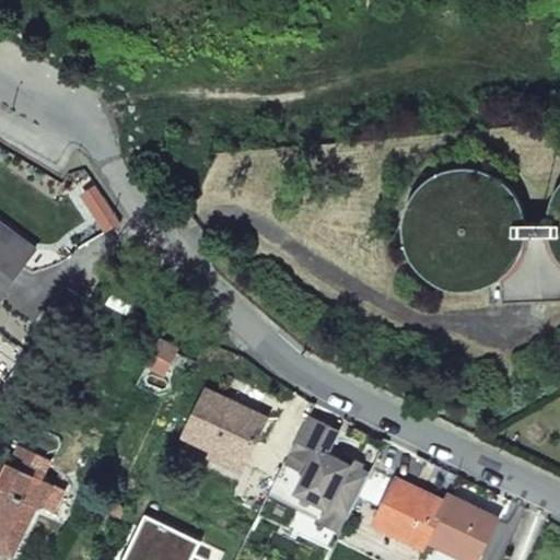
[(486,294),(496,291),(500,289),(504,287),(505,303),(559,300),(559,182),(558,185),(552,194),(548,205),(545,214),(545,225),(532,225),(531,218),(529,211),(527,207),(520,194),(515,188),(506,181),(500,175),(486,170),(470,166),(463,166),(452,167),(441,171),(430,176),(423,181),(418,186),(411,194),(407,202),(404,211),(401,221),(400,231),(401,241),(406,255),(408,259),(416,272),(421,279),(433,288),(443,292),(452,295),(462,298),(471,298),(476,296),(486,294)]
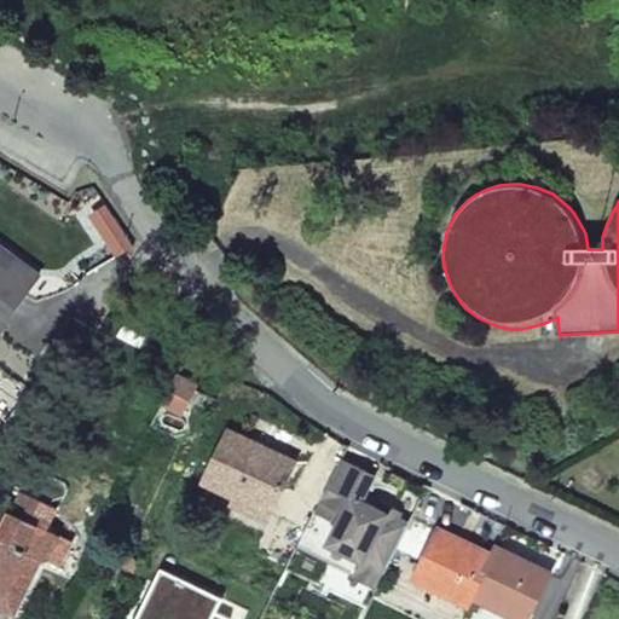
[(0,243),(0,328),(41,273),(0,243)]
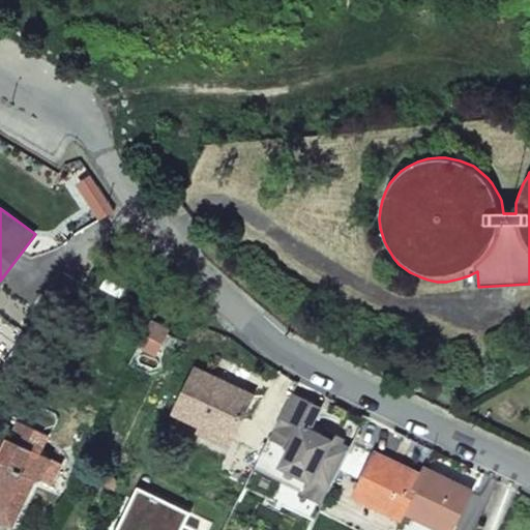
[(170,329),(152,321),(151,324),(168,332),(170,329)]
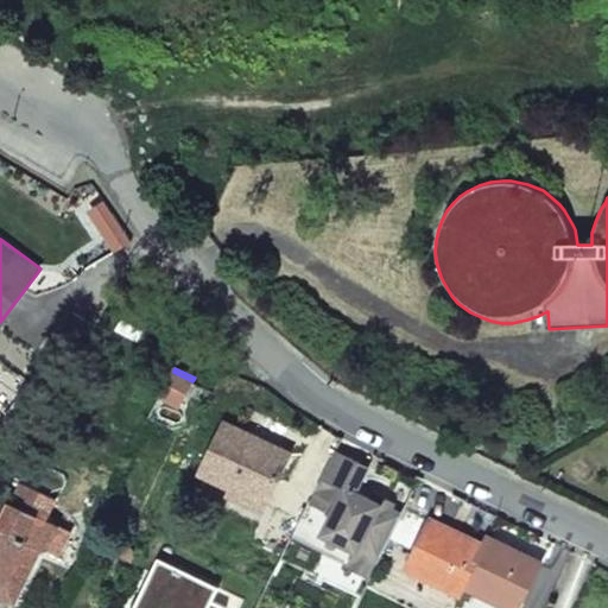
[(181,407),(192,381),(173,372),(162,398),(181,407)]
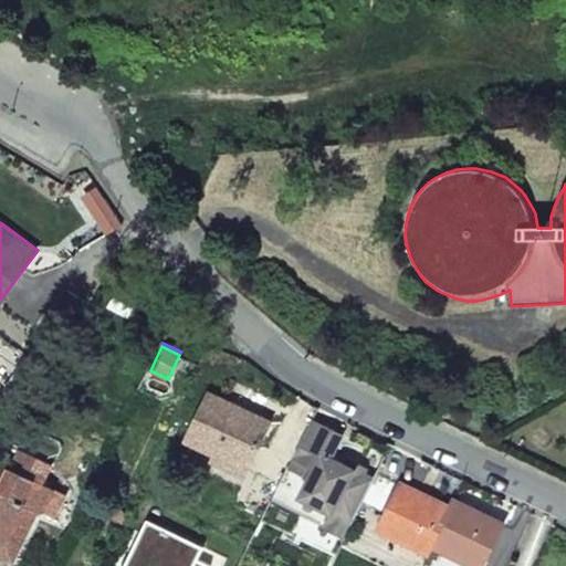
[(238,409),(208,395),(188,440),(249,468),(269,423),(238,409)]
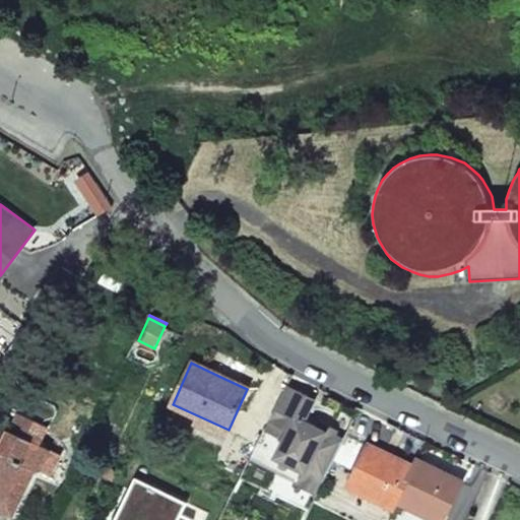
[(277,456),(306,471),(300,484),(318,495),(344,442),(303,420),(314,398),(286,384),(265,429),(284,440),(277,456)]
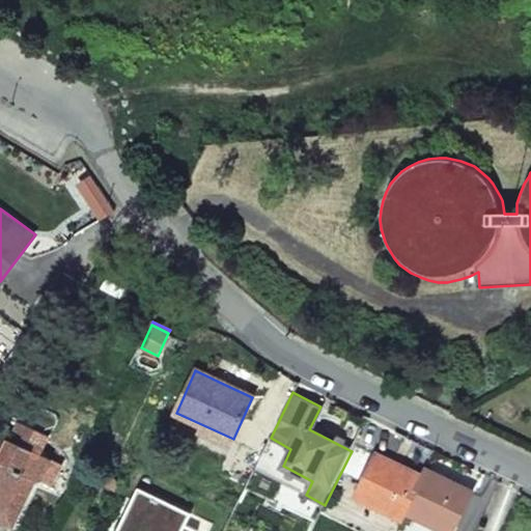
[(0,505),(20,514),(36,480),(40,478),(52,483),(61,463),(42,453),(49,439),(33,432),(34,430),(19,422),(0,458),(0,505)]
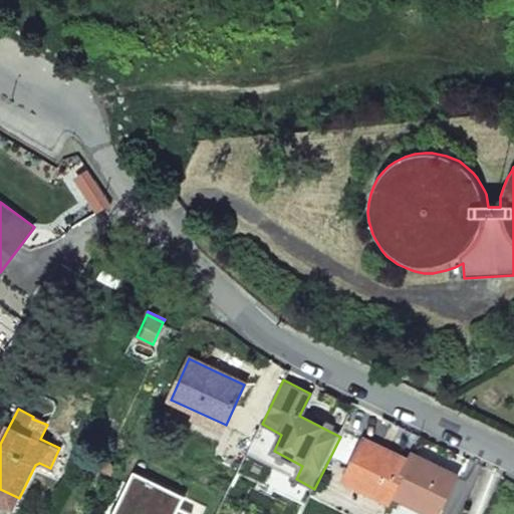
[(262,424),(247,454),(296,479),(302,466),(274,451),(281,435),(262,424)]
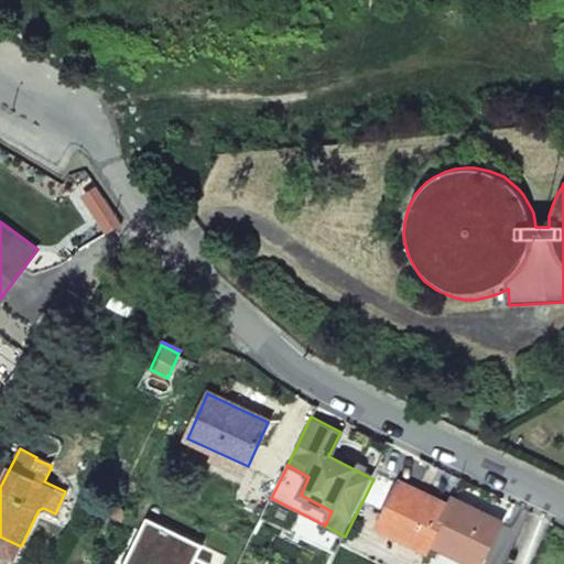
[(424,495),(400,484),(378,529),(427,552),(431,545),(448,507),(424,495)]
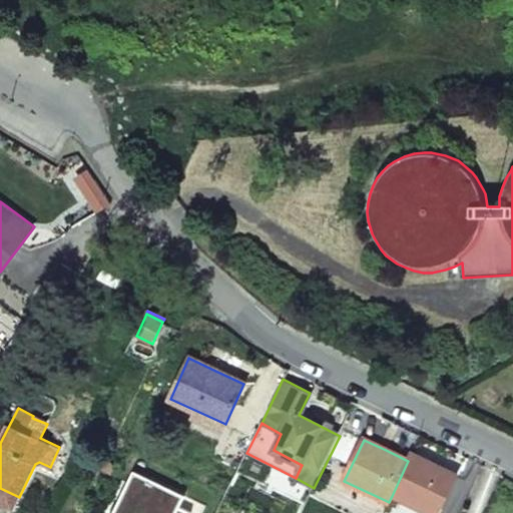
[(433,465),(412,455),(408,461),(392,496),(428,512),(439,512),(457,477),(449,472),(440,468),(442,464),(436,461),(433,465)]
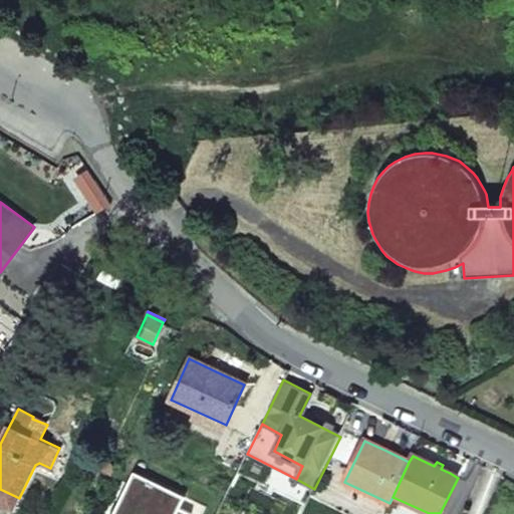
[(115,467),(107,463),(103,473),(111,476),(115,467)]
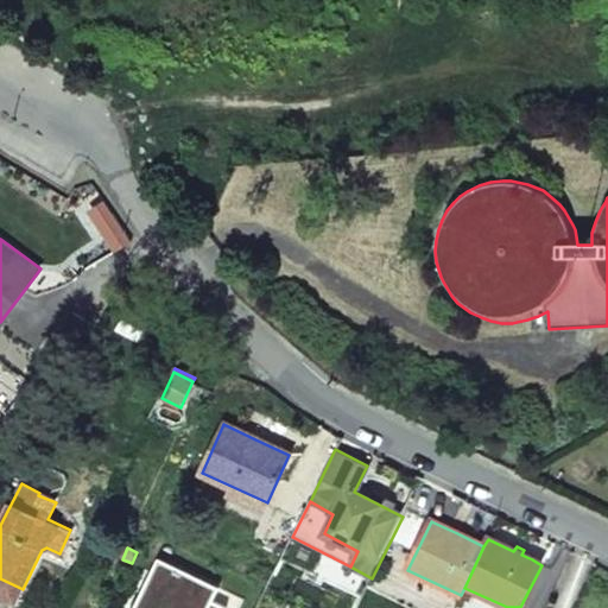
[(210,602),(219,587),(157,557),(131,607),(222,607),(223,607),(210,602)]
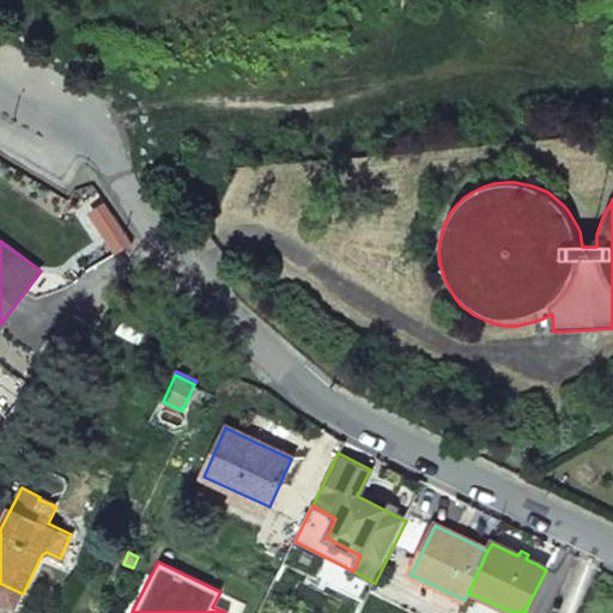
[(0,601),(14,608),(23,594),(0,583),(0,601)]
